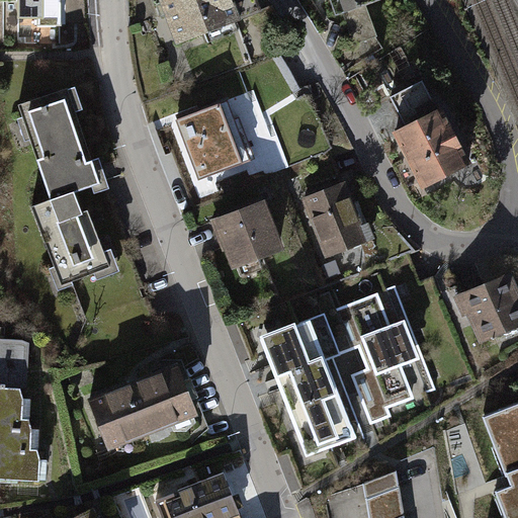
[(1,0),(2,25),(60,25),(62,25),(62,23),(60,23),(60,0),(1,0)]
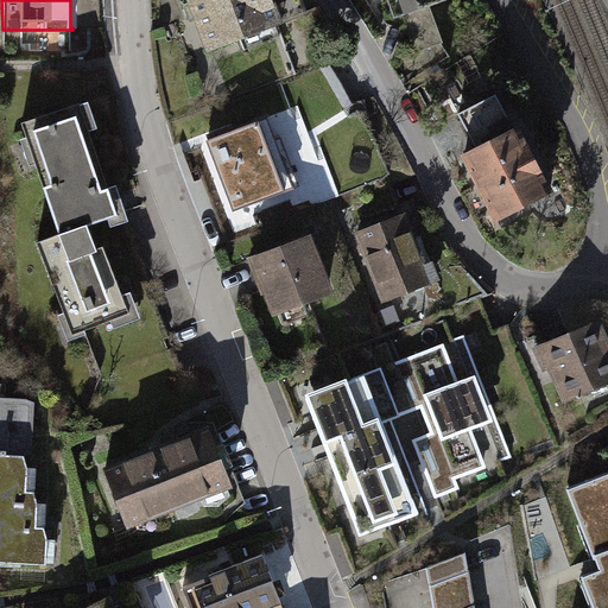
[(191,0),(210,48),(304,11),(299,0),(191,0)]
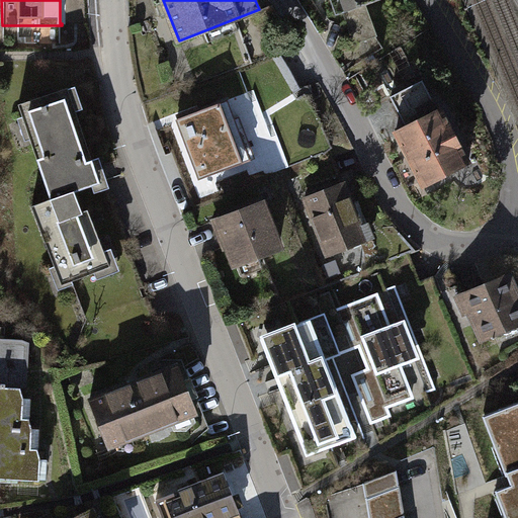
[(357,8),(354,0),(330,0),(335,15),(343,13),(357,8)]
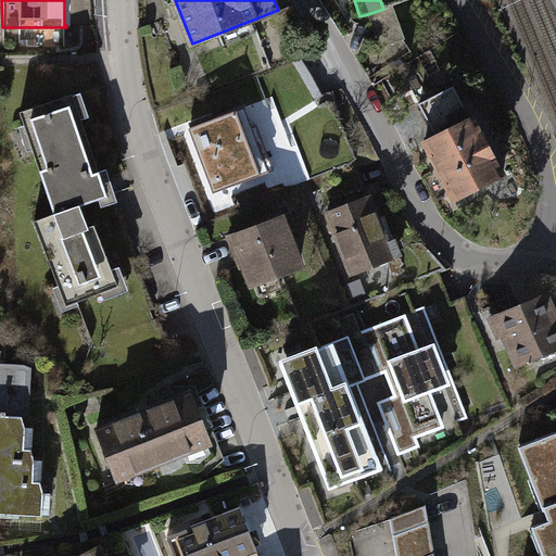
[(383,9),(368,14),(379,48),(404,39),(392,5),(383,9)]
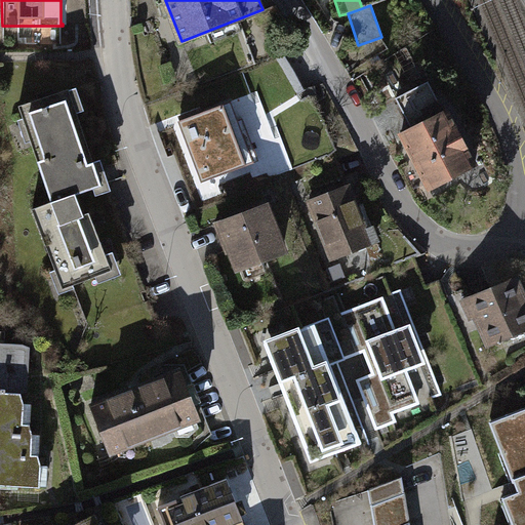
[(429,82),(397,98),(412,129),(444,113),(429,82)]
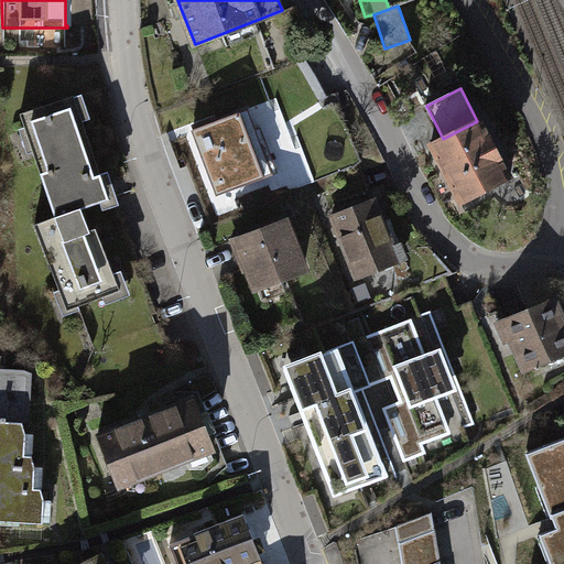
[(73,96),(20,114),(31,147),(36,145),(61,213),(34,224),(67,308),(119,290),(95,228),(89,230),(82,209),(108,199),(73,96)]
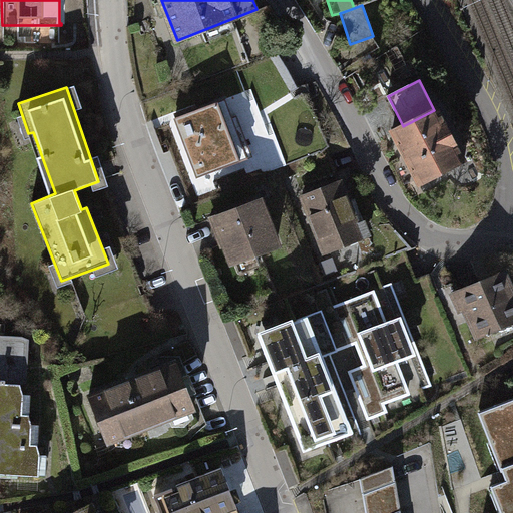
[(225,99),(174,118),(196,178),(252,157),(237,116),(232,118),(225,99)]
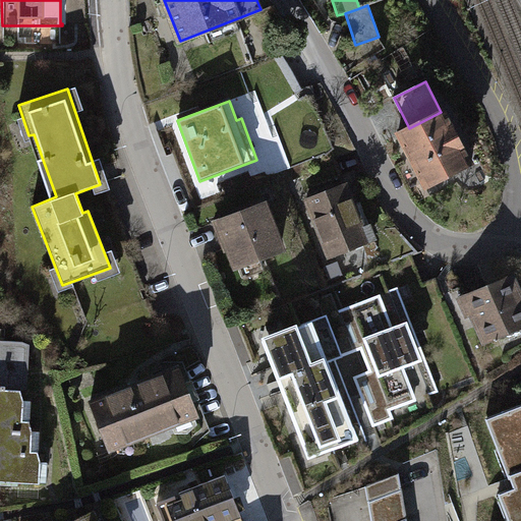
[(409,128),(398,134),(425,187),(471,164),(444,110),(441,112),(409,128)]
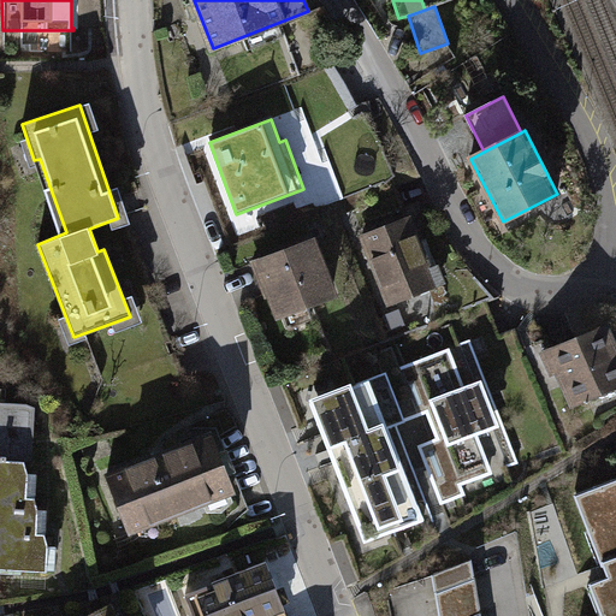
[(408,219),(363,237),(391,304),(440,284),(433,267),(428,270),(408,219)]
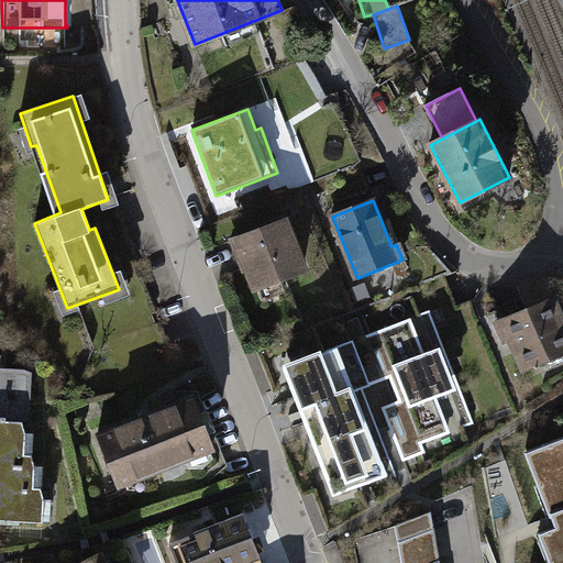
[(284,220),(232,240),(244,271),(249,268),(256,289),(304,271),(284,220)]
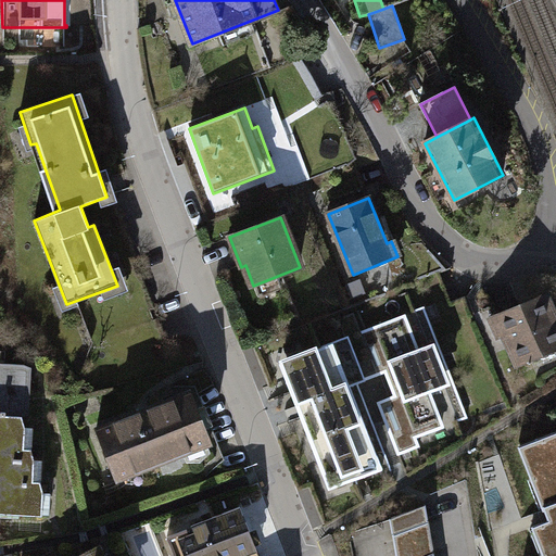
[(555,316),(546,294),(495,316),(498,325),(498,326),(503,336),(517,367),(555,349),(555,316)]
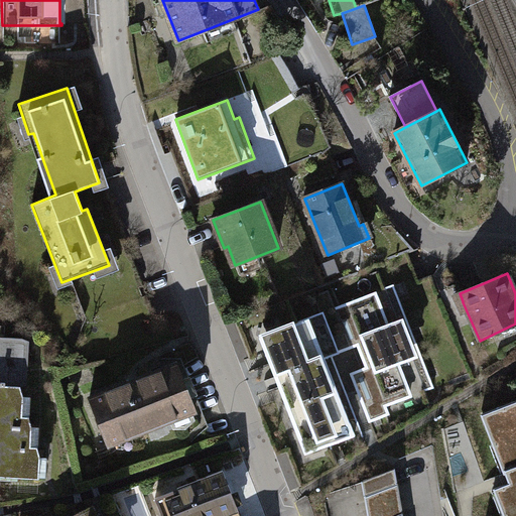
[(393,285),(324,312),(340,353),(363,344),(360,335),(406,317),(393,285)]
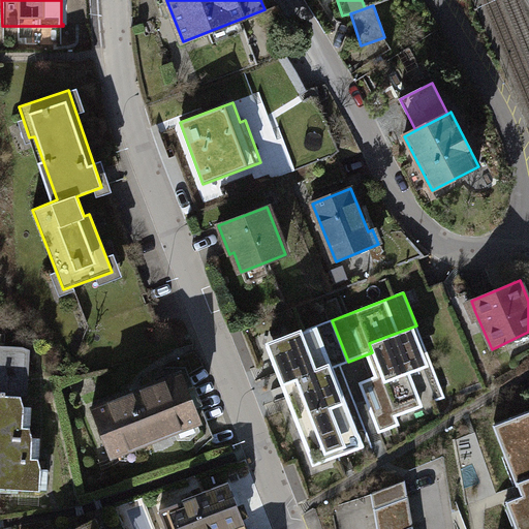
[(306,331),(267,346),(313,465),(339,456),(371,443),(340,365),(348,362),(332,320),(305,331),(306,331)]
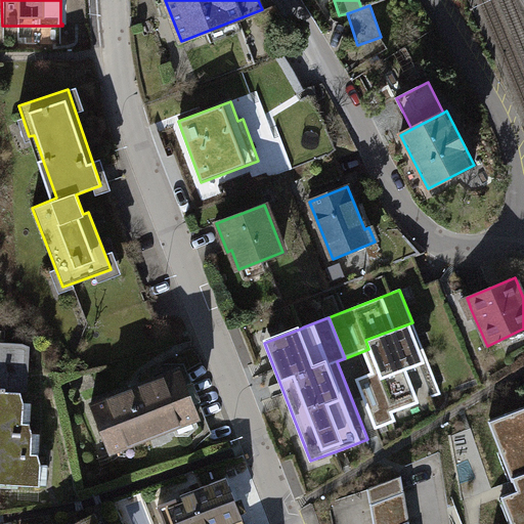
[(428,361),(412,322),(365,340),(368,349),(377,370),(381,380),(428,361)]
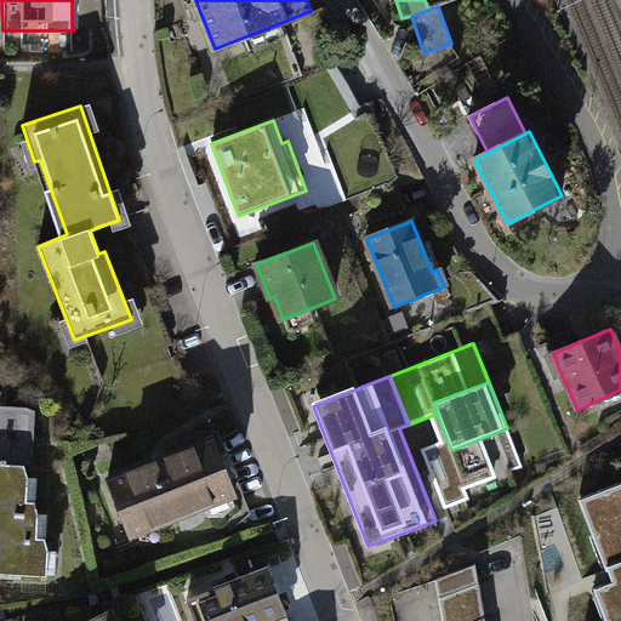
[(0,463),(24,465),(33,463),(35,411),(27,408),(0,405),(0,463)]
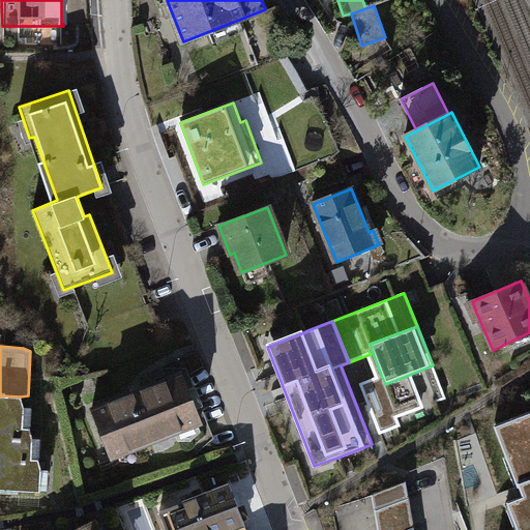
[(445,399),(433,365),(385,384),(381,375),(359,384),(379,434),(400,427),(396,417),(445,399)]
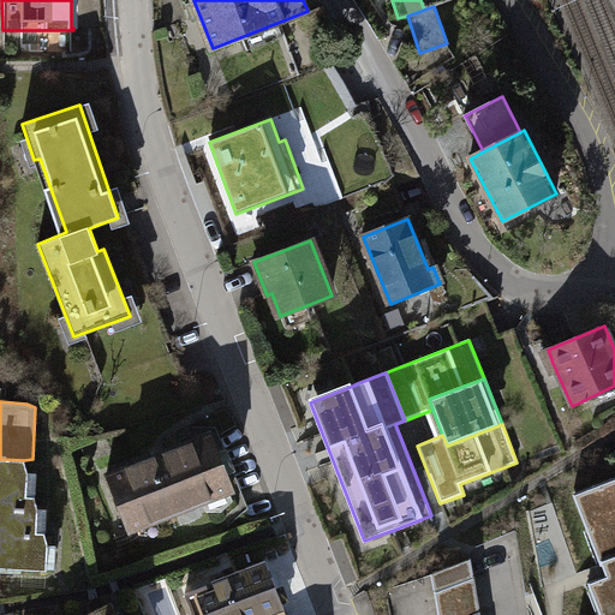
[(212,434),(107,476),(129,531),(233,489),(212,434)]
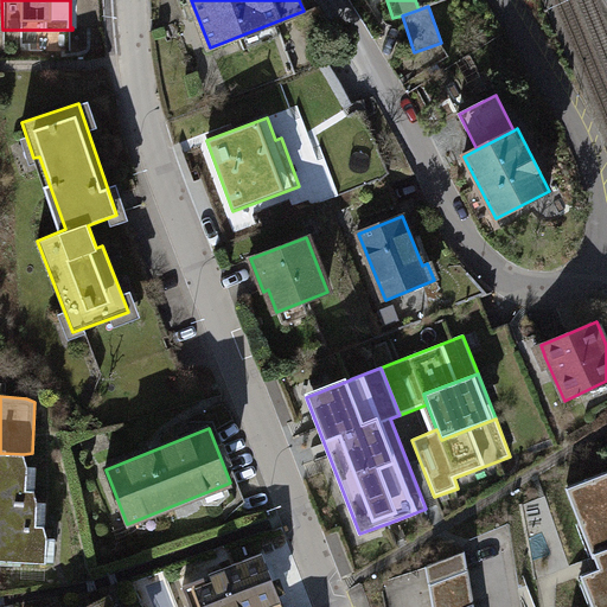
[(27,466),(24,454),(0,453),(0,560),(46,563),(48,538),(44,526),(36,525),(37,503),(34,490),(26,490),(27,466)]
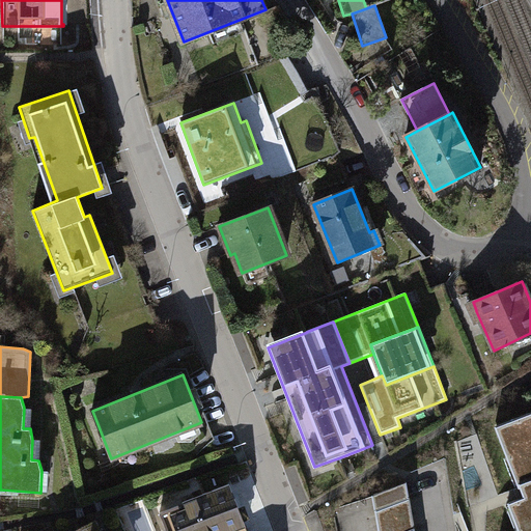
[(530,530),(530,412),(495,426),(496,429),(498,428),(520,485),(518,485),(519,488),(520,487),(524,497),(508,503),(509,506),(510,505),(520,530),(530,530)]
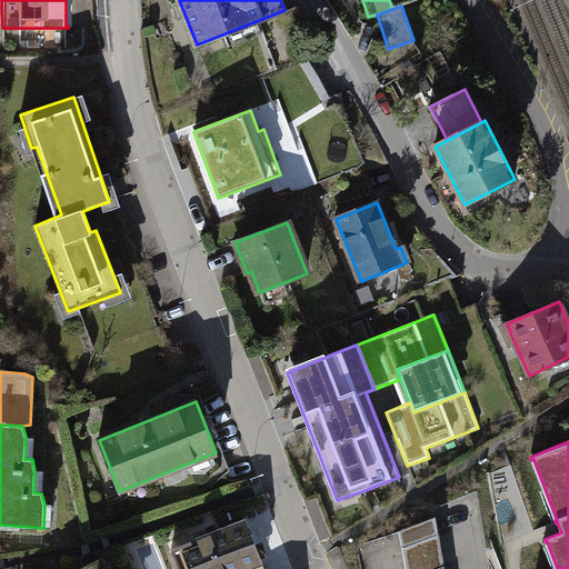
[(443,568),(435,517),(399,531),(405,568),(443,568)]
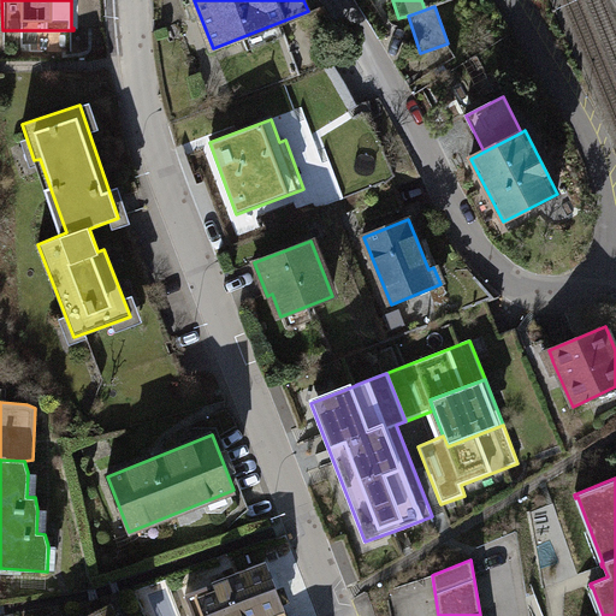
[(207,586),(185,594),(193,615),(286,615),(266,561),(212,582),(214,590),(209,592),(207,586)]
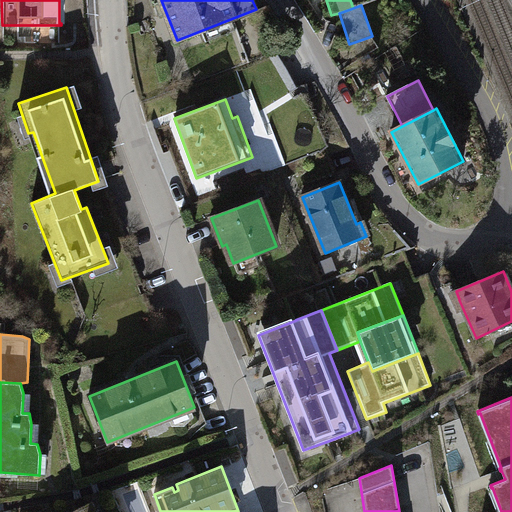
[(149,511),(140,485),(118,492),(125,511),(149,511)]
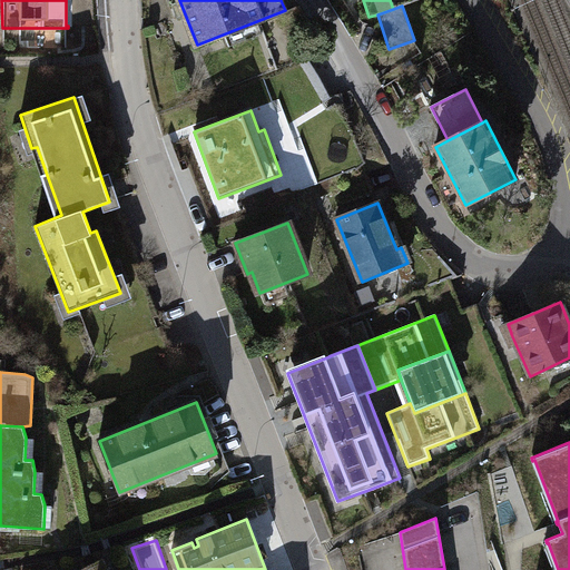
[(109,569),(106,563),(107,563),(106,559),(101,561),(101,562),(87,569),(109,569)]
